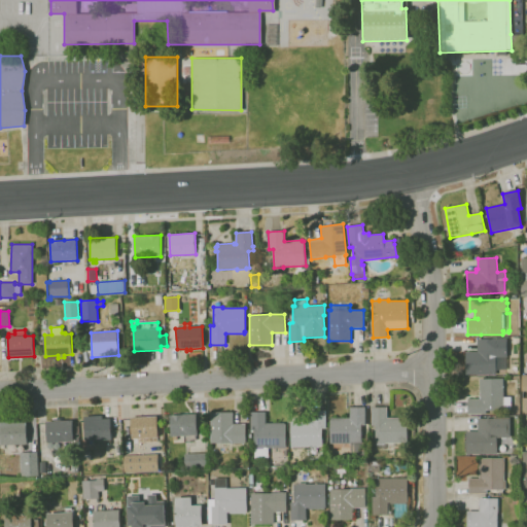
[(465,375),(465,352),(478,352),(477,340),(506,339),(506,357),(496,357),(496,374),(465,375)]
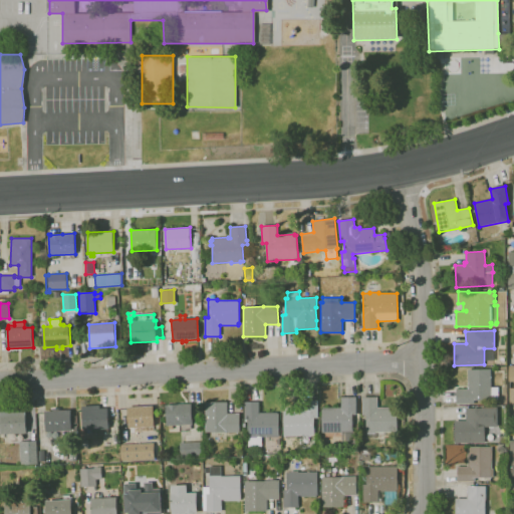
[(474,405),(457,405),(457,389),(468,389),(468,369),(491,369),(491,388),(499,388),(498,401),(474,401),(474,405)]
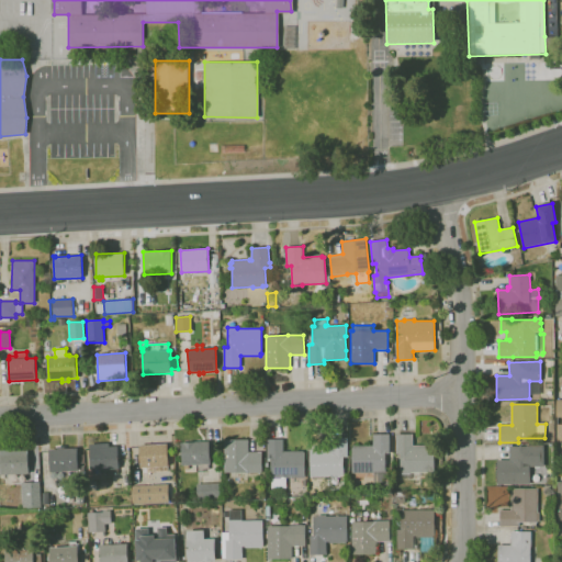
[(391,487),(374,487),(374,473),(351,473),(351,447),(353,447),(353,446),(372,446),(373,434),(390,434),(390,453),(386,453),(386,472),(391,472),(391,487)]
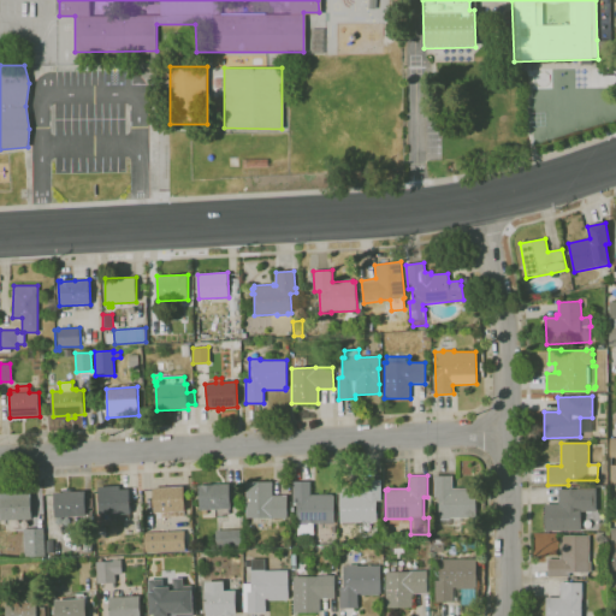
[(450,525),(440,525),(440,517),(439,517),(439,498),(434,498),(434,477),(438,477),(438,475),(450,475),(452,475),(452,489),(477,489),(477,517),(450,519),(450,525)]
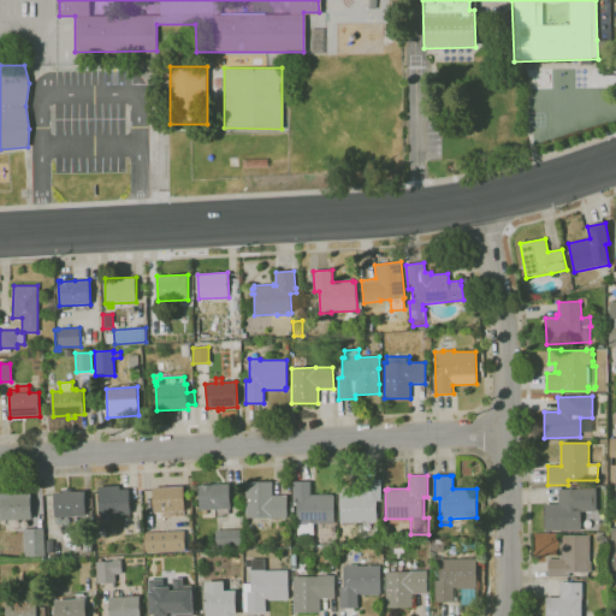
[(363,523),(362,521),(341,522),(339,495),(341,495),(341,493),(359,492),(359,495),(362,495),(362,480),(380,480),(380,502),(377,502),(377,521),(372,521),(372,523),(363,523)]
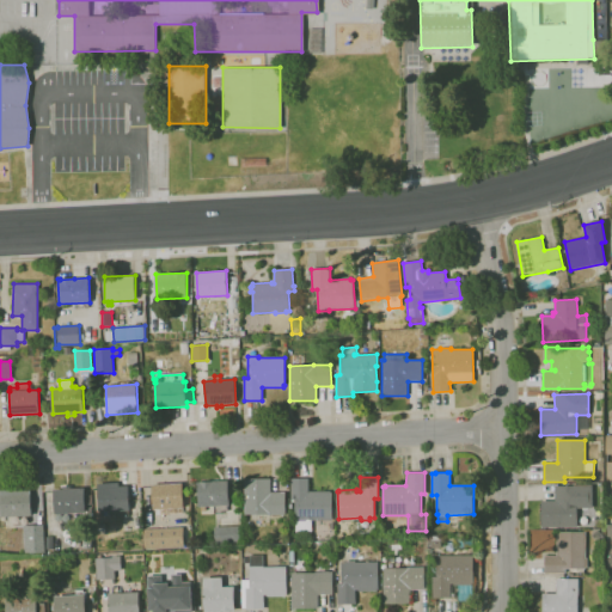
[(286,515),(268,515),(268,514),(244,514),(244,479),(270,478),(270,493),(285,493),(286,515)]
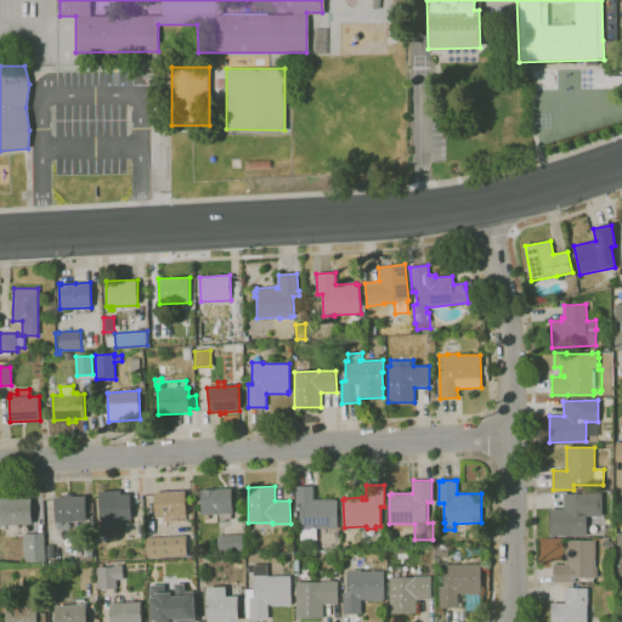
[(300,541),(300,508),(295,508),(295,487),(314,486),(314,499),(335,499),(335,501),(337,501),(338,529),(317,529),(317,541),(300,541)]
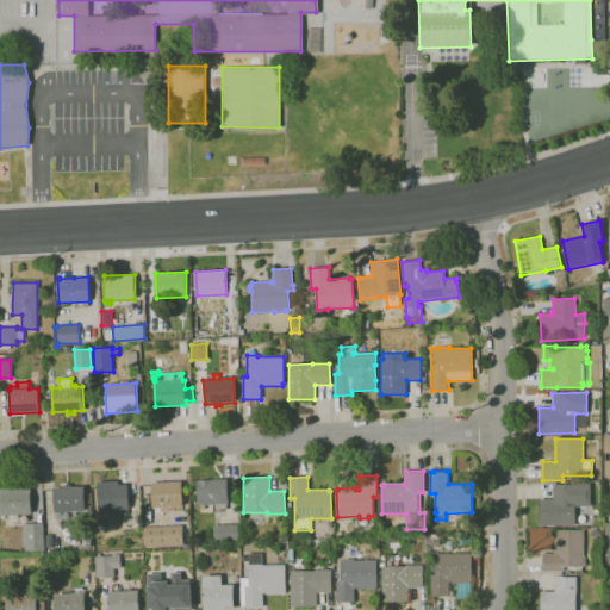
[(215,511),(213,505),(193,505),(192,481),(226,480),(228,504),(225,504),(225,511),(215,511)]
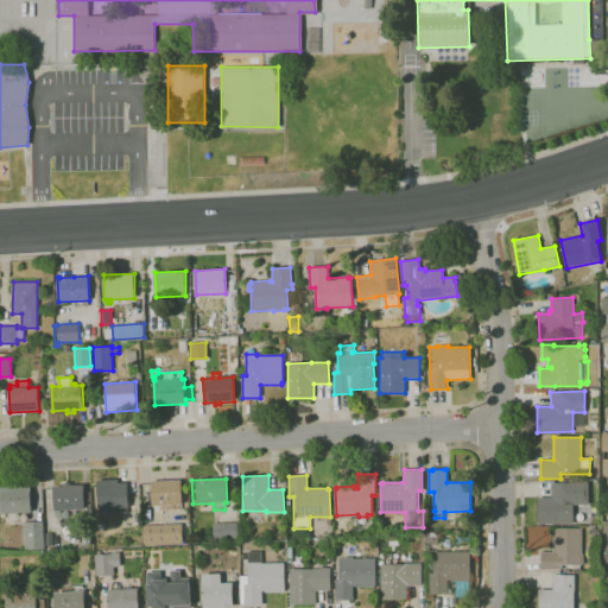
[(99,510),(96,481),(118,480),(118,483),(127,482),(128,507),(99,510)]
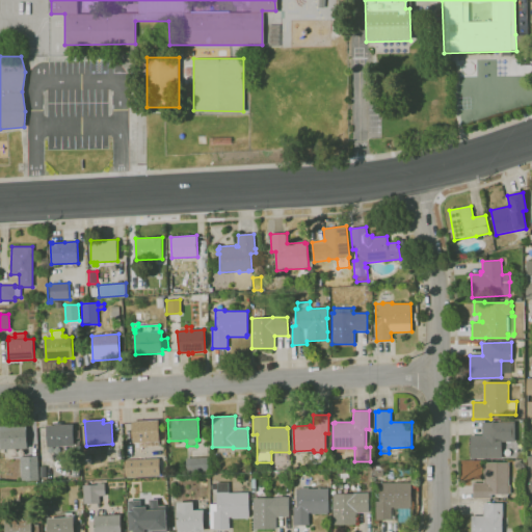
[(133,443),(132,422),(159,420),(160,442),(133,443)]
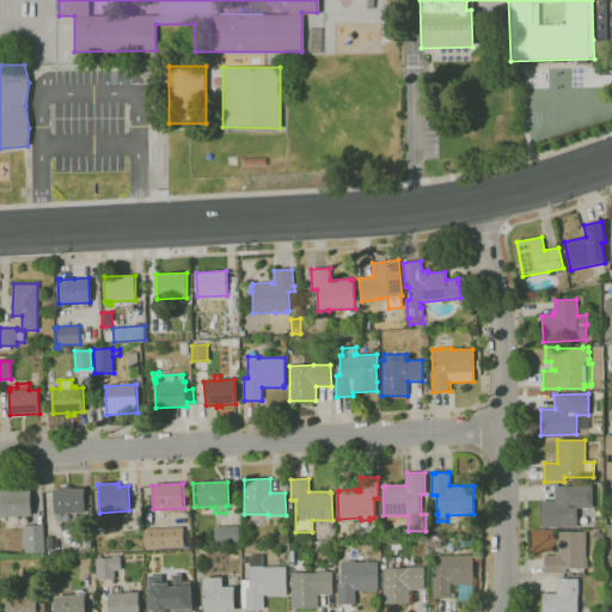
[(577,527),(542,527),(542,501),(555,501),(555,485),(574,487),(574,485),(593,485),(593,508),(577,508),(577,527)]
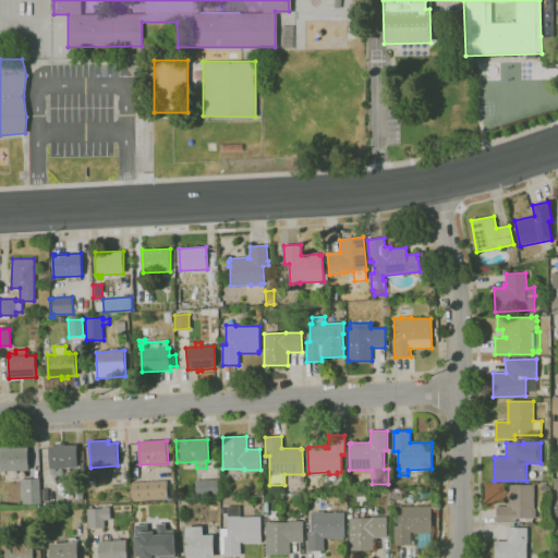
[(50,469),(49,446),(76,445),(77,468),(50,469)]
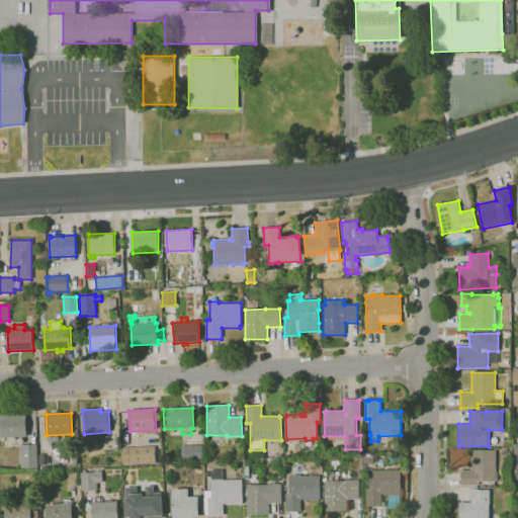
[(13,442),(12,437),(1,438),(0,417),(25,416),(26,436),(21,437),(21,442),(13,442)]
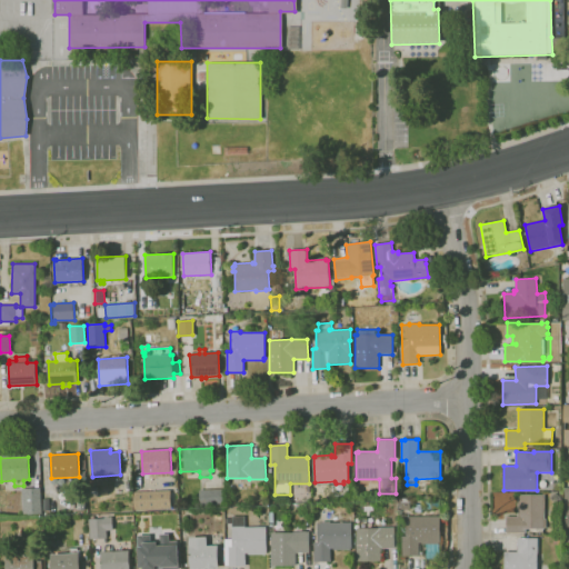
[(561,490),(552,490),(553,481),(561,481),(561,490)]
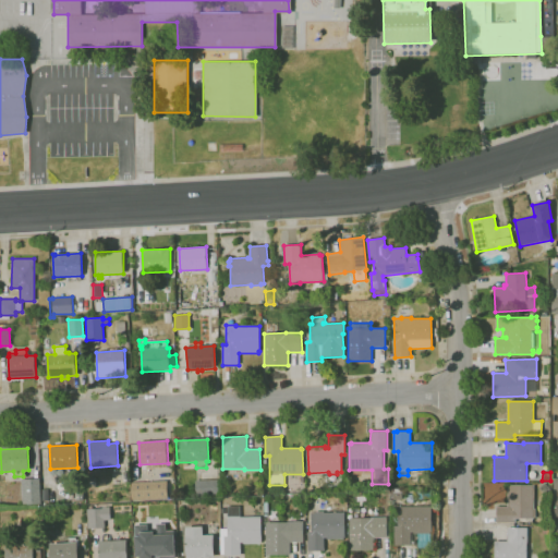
[(24,505),(22,480),(39,480),(40,504),(24,505)]
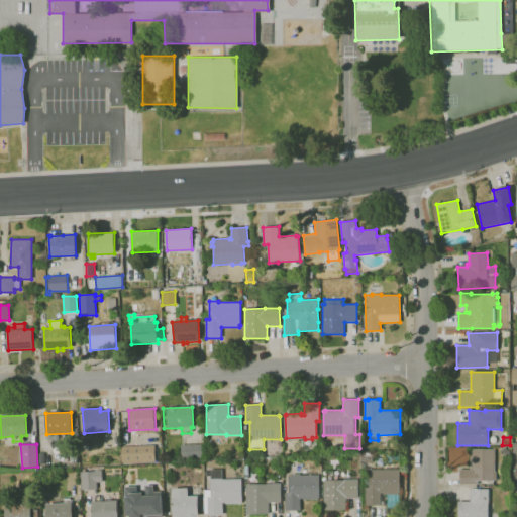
[(182,459),(181,445),(201,444),(202,458),(182,459)]
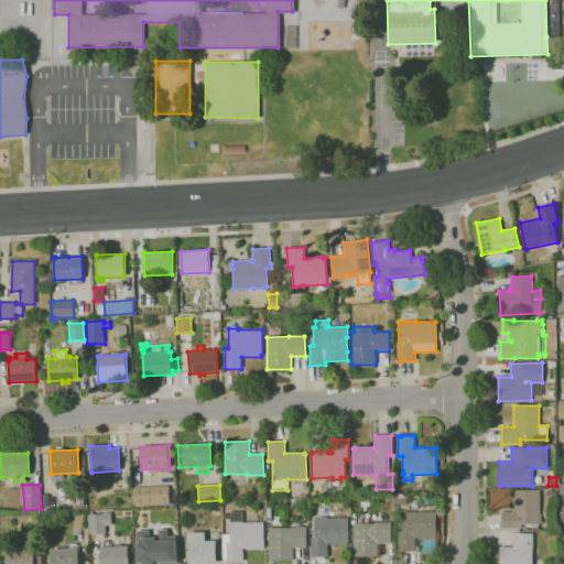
[(132,506),(169,503),(169,486),(131,487),(132,506)]
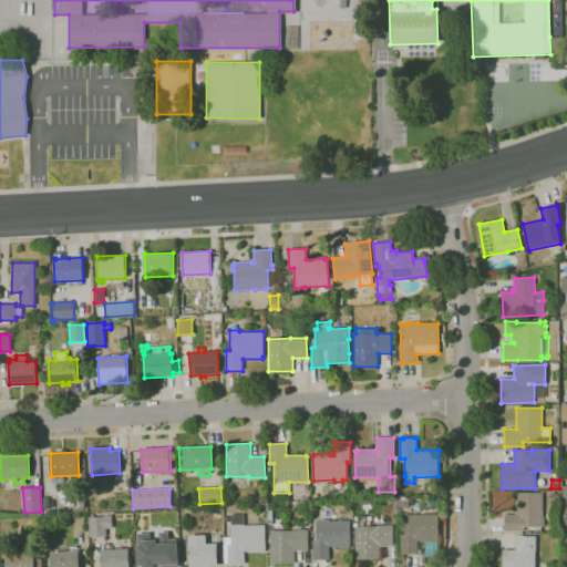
[(555,504),(547,497),(554,491),(560,497),(555,504)]
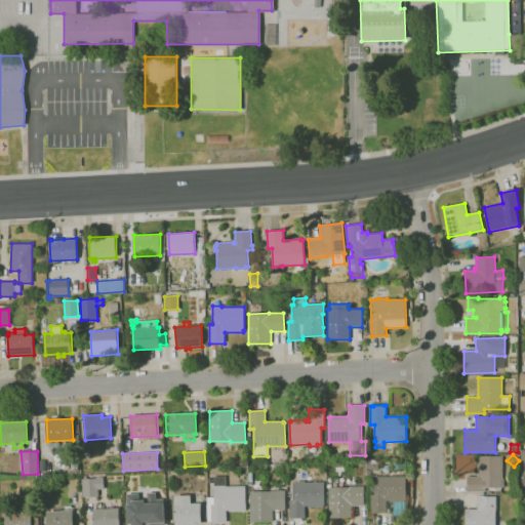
[(485,492),(467,492),(467,477),(478,477),(478,456),(502,456),(502,479),(505,479),(505,486),(502,486),(502,488),(485,488),(485,492)]
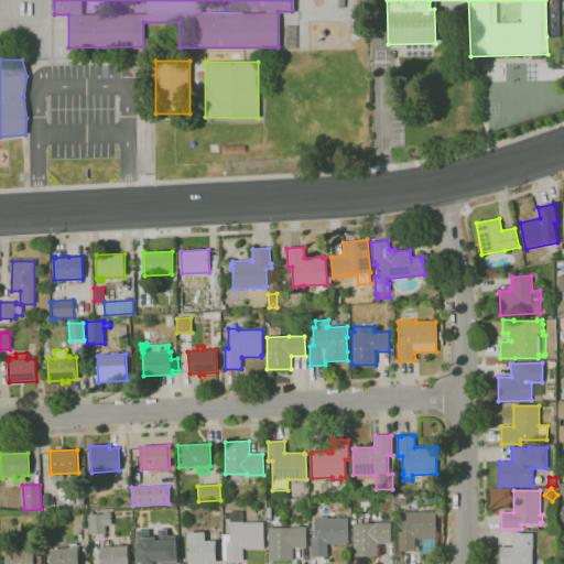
[(243,561),(227,561),(223,561),(223,534),(230,534),(229,522),(230,522),(230,511),(242,511),(242,522),(263,522),(264,549),(262,549),(262,550),(246,550),(246,549),(243,549),(243,561)]
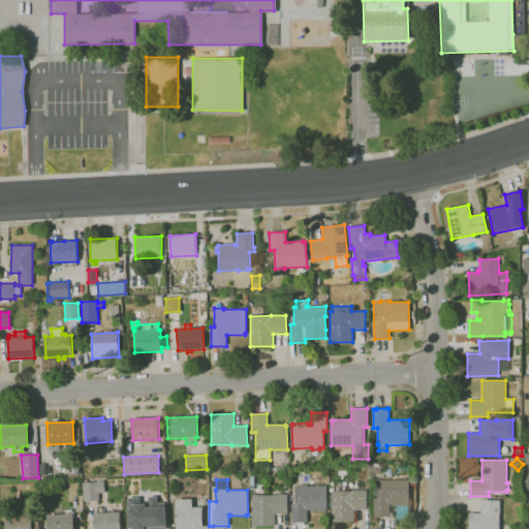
[(84,501),(83,483),(97,481),(97,480),(103,480),(104,493),(99,493),(99,500),(84,501)]
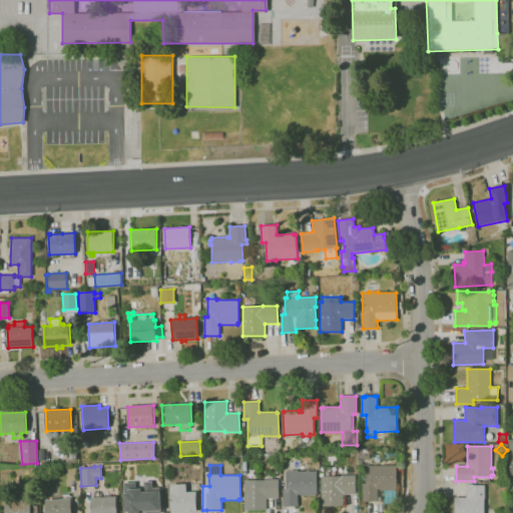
[(322,506),(322,476),(324,476),(323,467),(333,466),(333,476),(341,476),(356,475),(356,494),(345,494),(346,506),(322,506)]
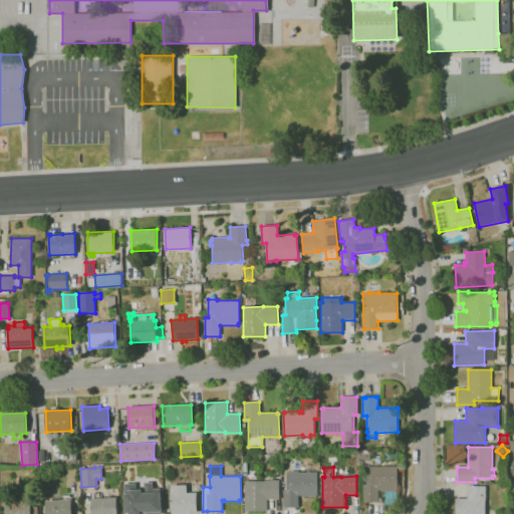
[(378,502),(363,502),(363,484),(366,484),(366,467),(398,467),(398,492),(381,492),(381,490),(378,490),(378,502)]
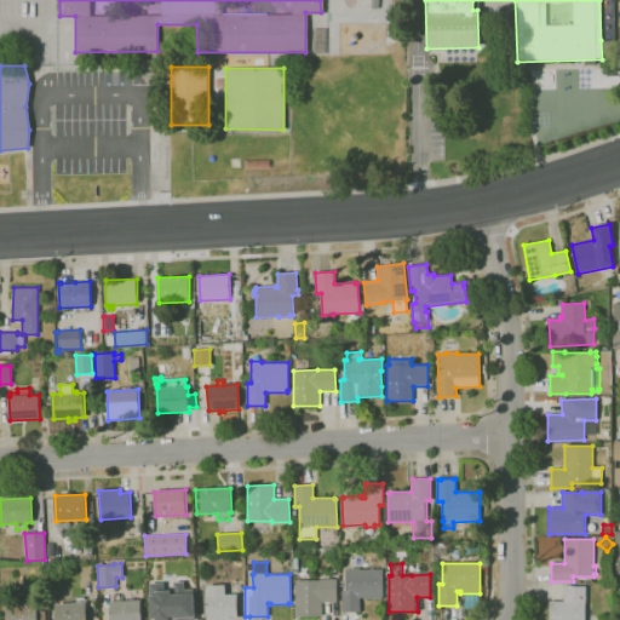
[(360,612),(342,612),(342,591),(345,591),(345,569),(360,569),(383,569),(383,600),(363,600),(363,598),(360,598),(360,612)]
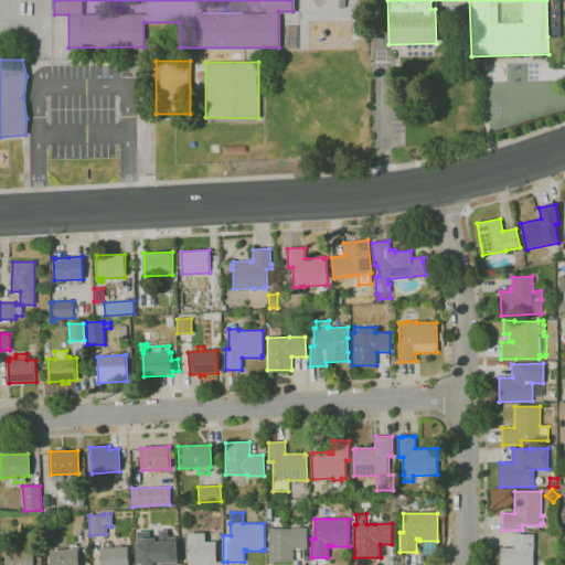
[(294,562),(269,562),(269,541),(268,541),(268,536),(269,536),(269,529),(290,530),(290,529),(307,529),(307,550),(294,548),(294,562)]
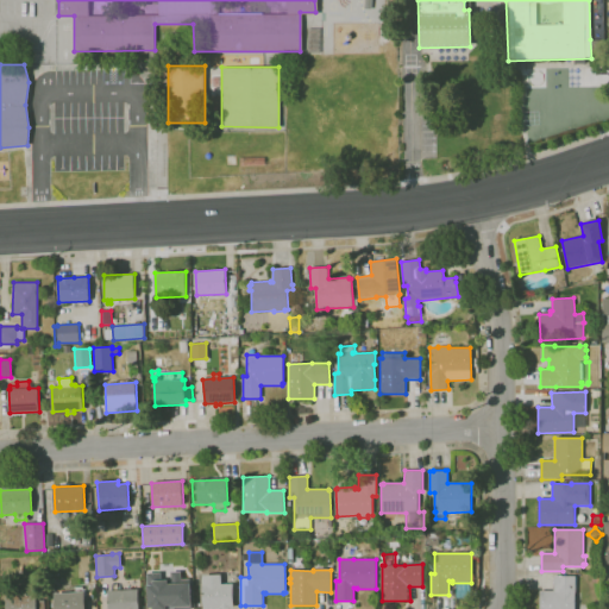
[(154,608),(149,608),(148,573),(162,572),(162,581),(169,581),(171,581),(170,572),(181,571),(182,579),(192,578),(193,607),(192,607),(192,608),(154,608)]
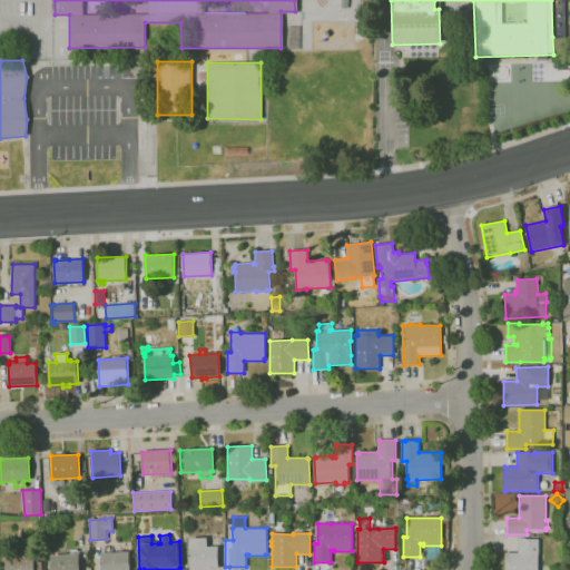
[(189,569),(189,549),(190,549),(190,539),(207,538),(207,547),(218,547),(219,569),(189,569)]
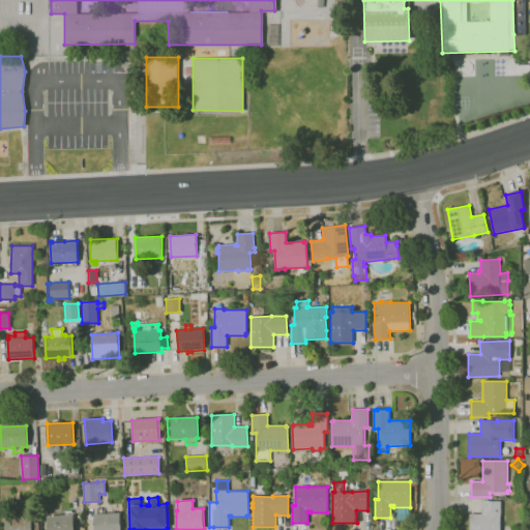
[(500,529),(469,529),(469,513),(482,513),(482,501),(501,501),(501,517),(500,517),(500,529)]
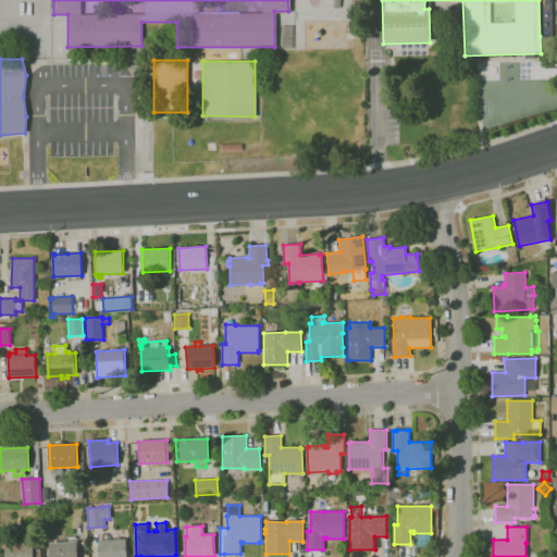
[(50,556),(49,543),(64,542),(64,540),(66,540),(66,537),(71,537),(71,540),(74,540),(74,542),(77,542),(77,556),(50,556)]
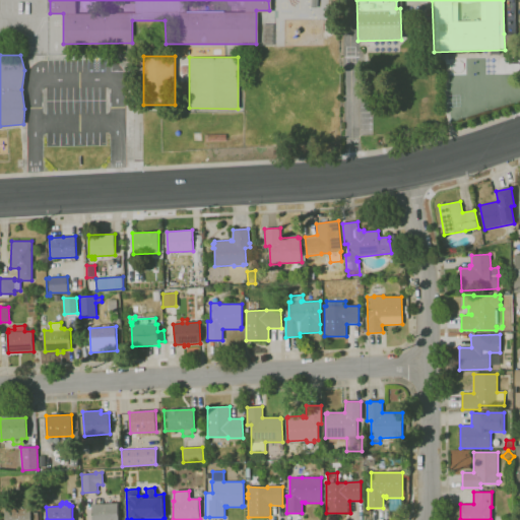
[(92,519),(92,504),(118,503),(118,519),(92,519)]
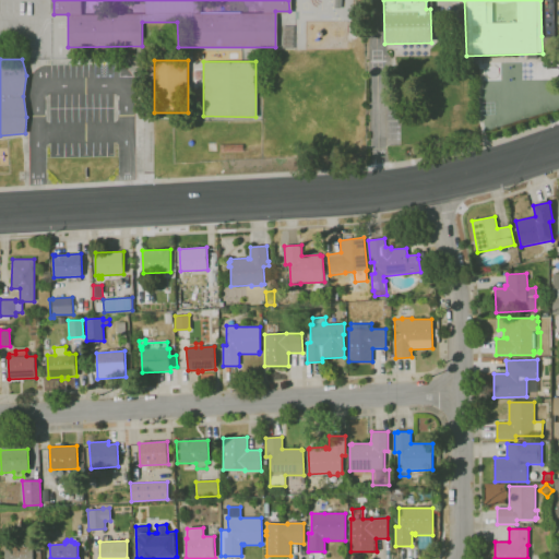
[(6,558),(6,548),(33,547),(33,558),(6,558)]
